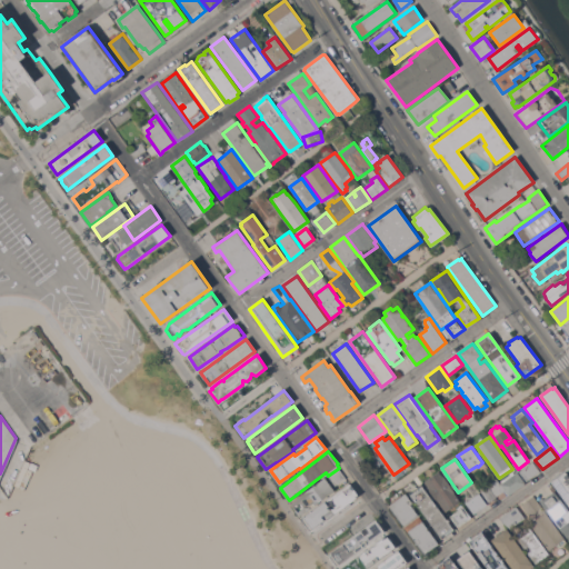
[(532,461),(540,471),(525,482),(518,472),(532,461)]
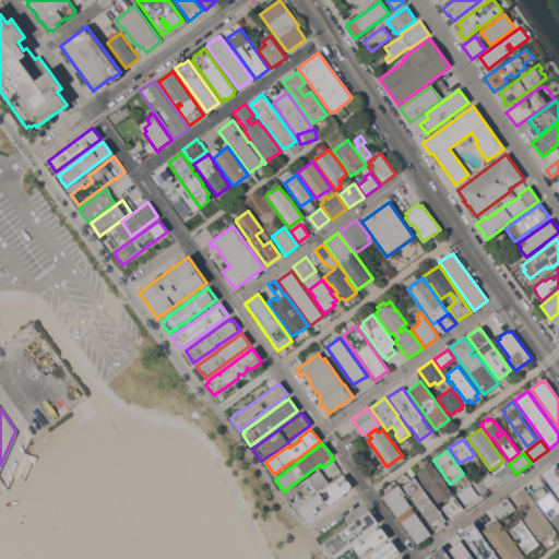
[(333,460),(340,470),(330,477),(322,467),(333,460)]
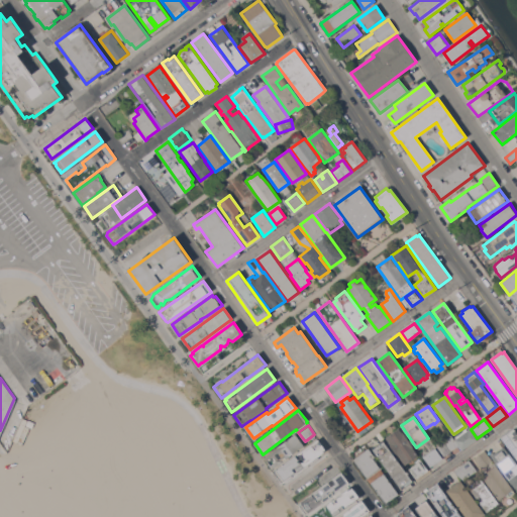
[(418,456),(406,466),(397,453),(396,453),(388,442),(389,441),(387,438),(400,428),(415,448),(414,449),(418,456)]
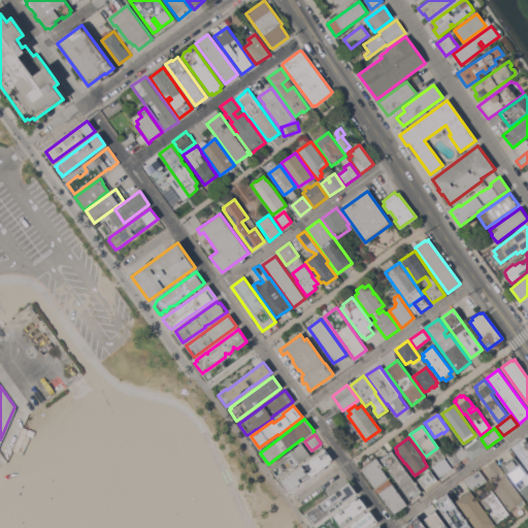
[(527,468),(513,448),(513,447),(525,437),(527,441),(527,468)]
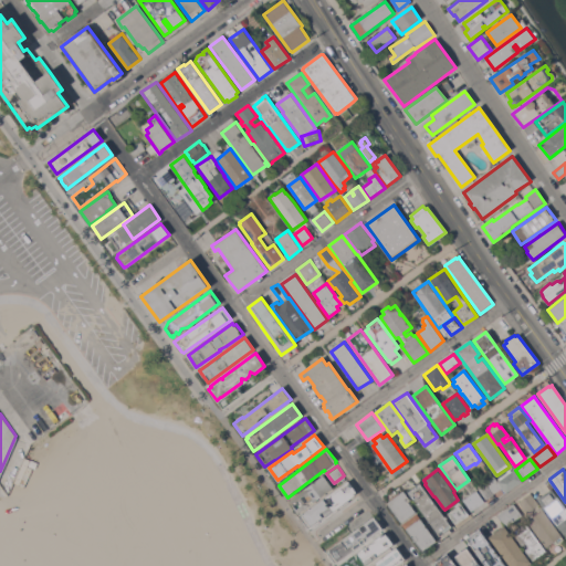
[(500,480),(499,479),(511,470),(512,472),(515,470),(522,480),(523,481),(506,492),(502,488),(499,481),(500,480)]
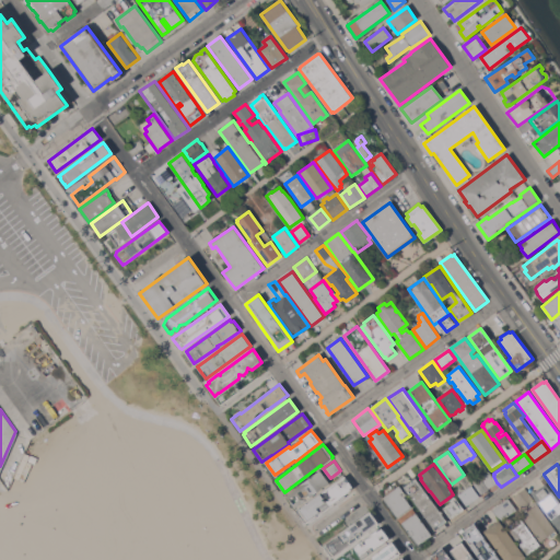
[(287,496),(322,469),(326,475),(324,477),(329,483),(295,508),(287,496)]
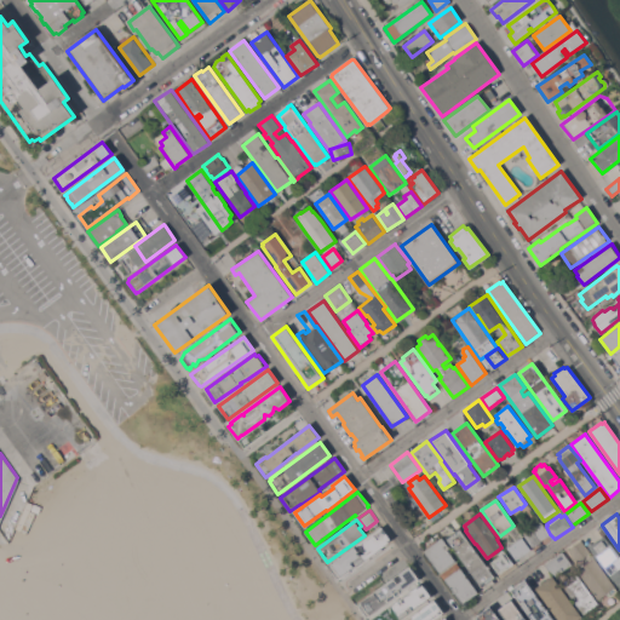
[(550,534),(540,541),(541,541),(533,547),(523,535),(541,522),(545,528),(546,527),(550,534)]
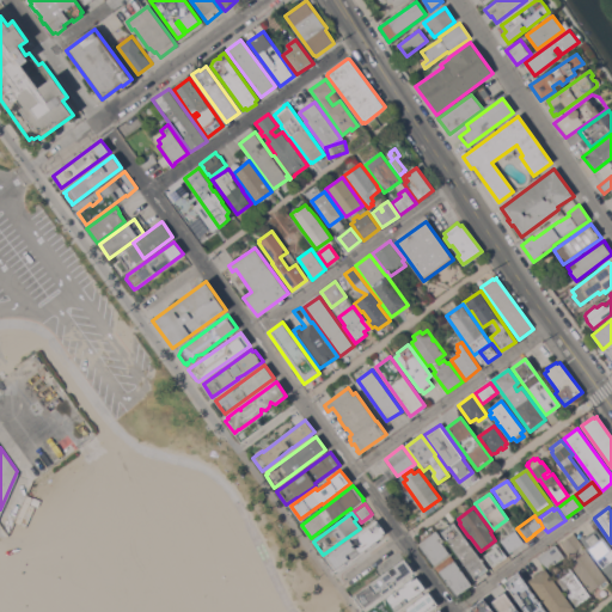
[(386,533),(357,554),(357,552),(337,568),(334,570),(325,558),(377,520),(386,533)]
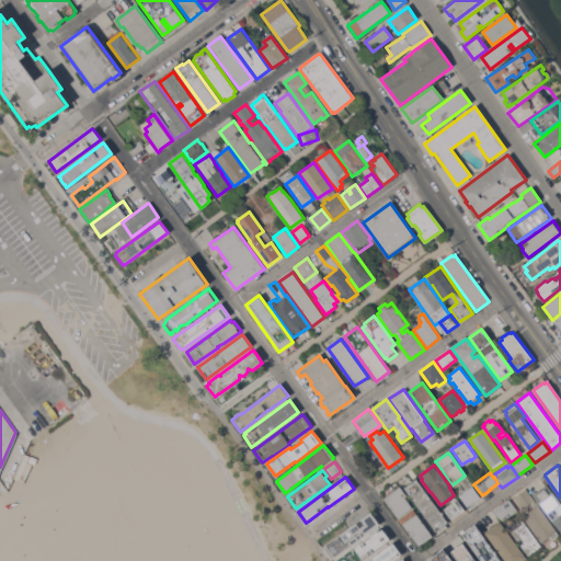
[(448,523),(436,531),(402,485),(414,477),(415,479),(448,523)]
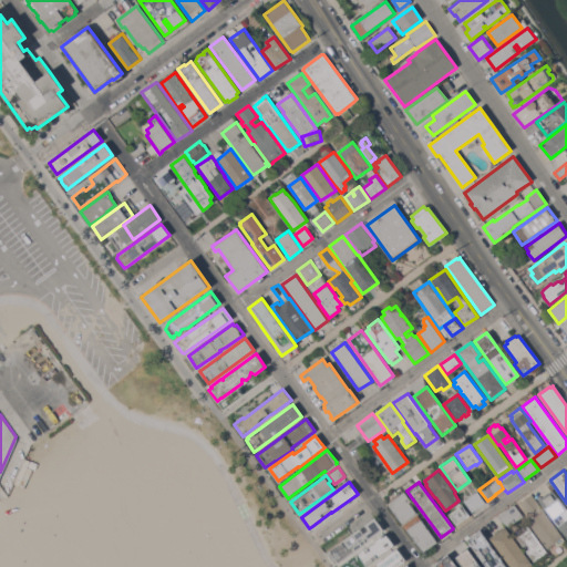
[(566,508),(566,536),(562,531),(538,501),(553,490),(566,508)]
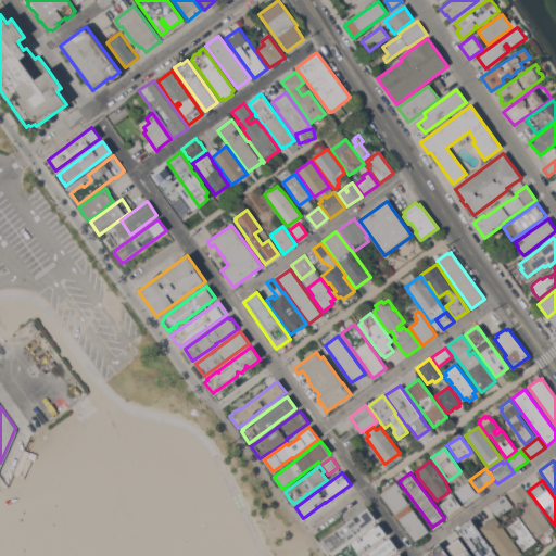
[(476,493),(463,502),(455,491),(468,481),(476,493)]
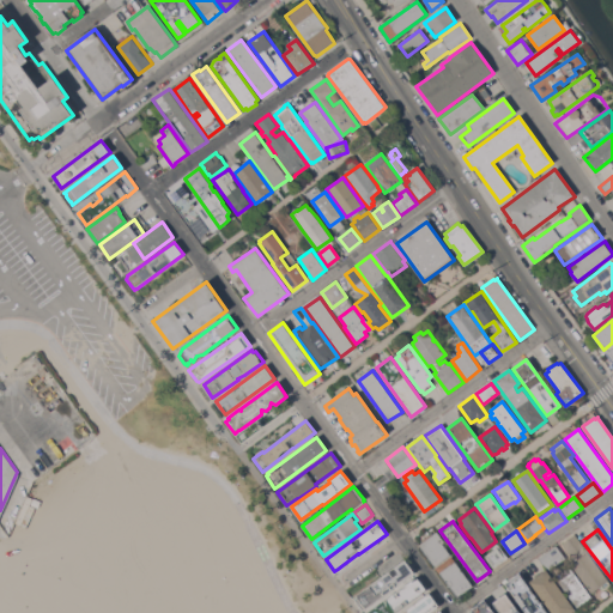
[(420,545),(437,532),(444,542),(443,542),(453,557),(437,569),(435,565),(420,545)]
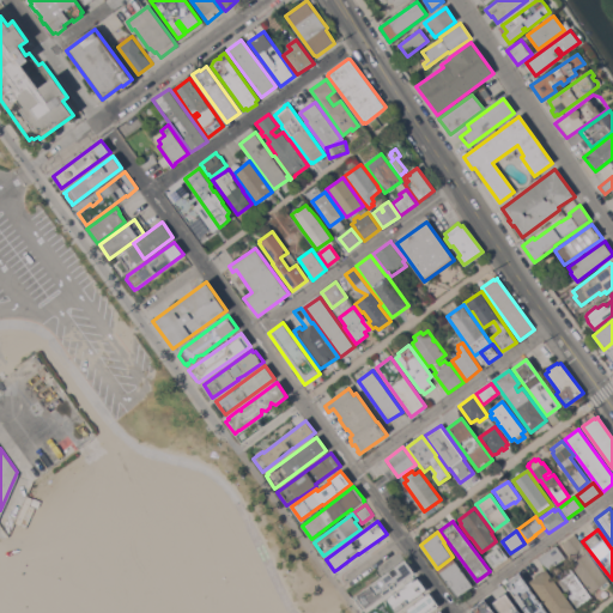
[(584,546),(571,556),(562,544),(575,534),(584,546)]
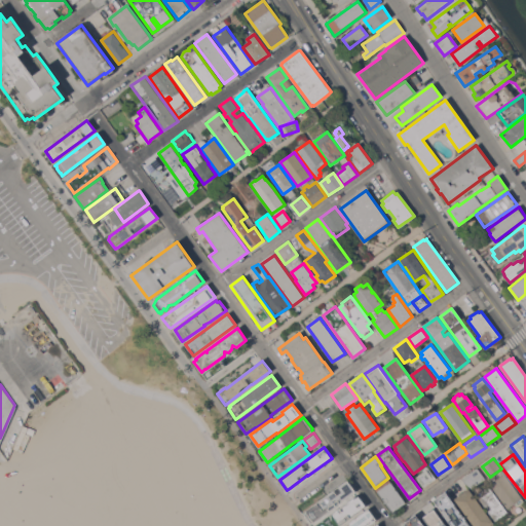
[(415,476),(421,487),(435,480),(428,468),(415,476)]
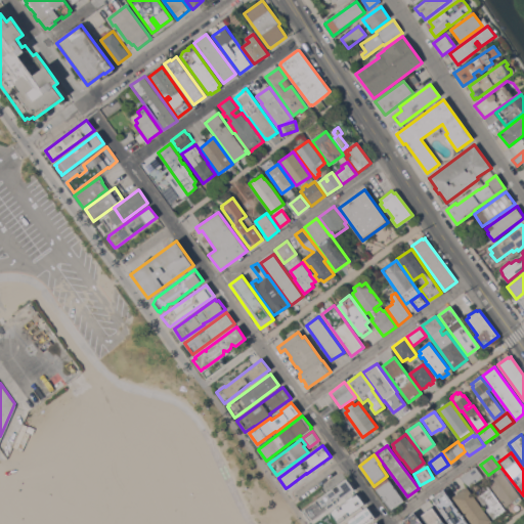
[(476,468),(483,477),(469,488),(462,478),(476,468)]
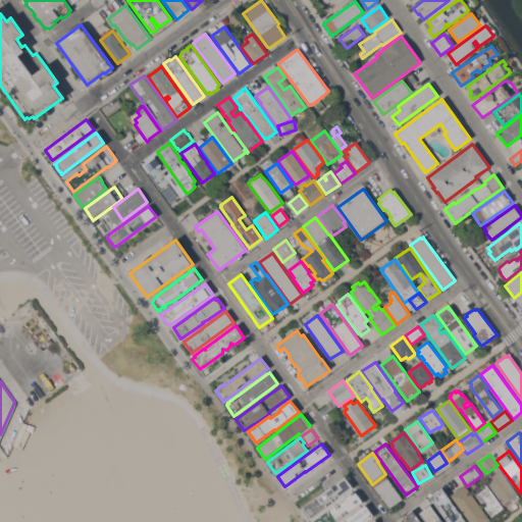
[(518,493),(518,494),(520,498),(513,503),(511,500),(504,505),(486,480),(501,470),(518,493)]
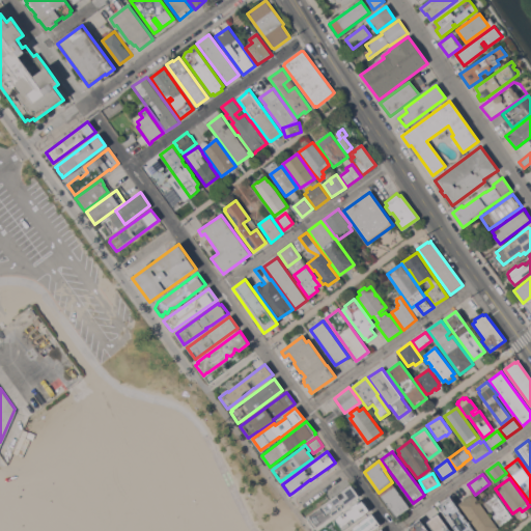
[(410,507),(396,518),(379,493),(392,482),(410,507)]
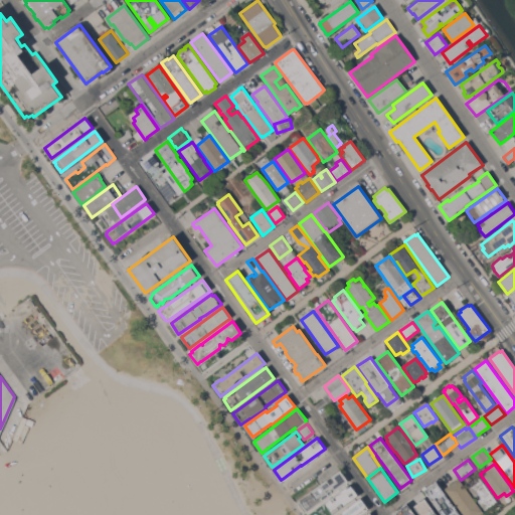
[(304,512),(297,502),(299,501),(298,500),(309,492),(310,493),(317,488),(317,487),(333,475),(333,476),(337,473),(337,472),(340,470),(348,481),(304,512)]
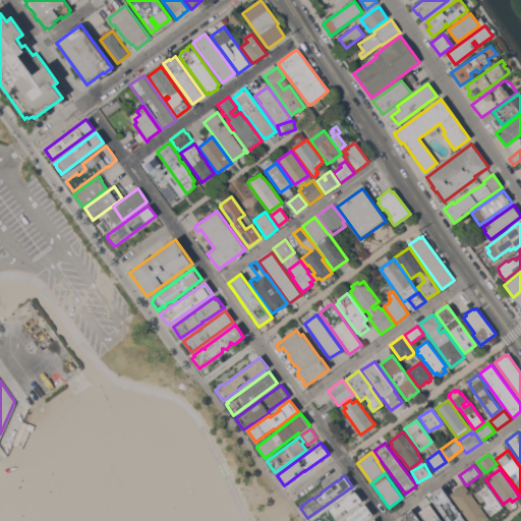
[(503,507),(489,517),(472,491),(485,482),(503,507)]
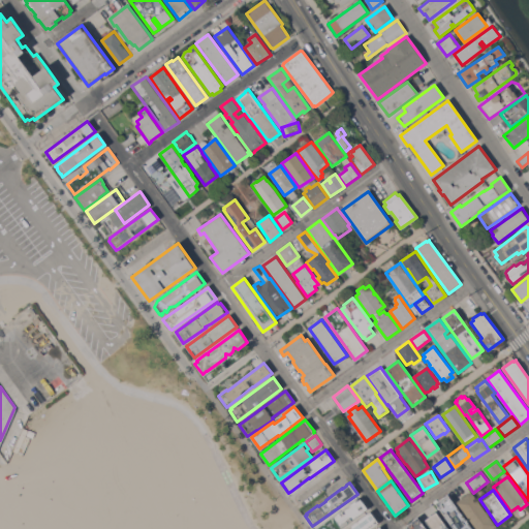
[(496,526),(491,528),(475,528),(457,502),(471,491),(496,526)]
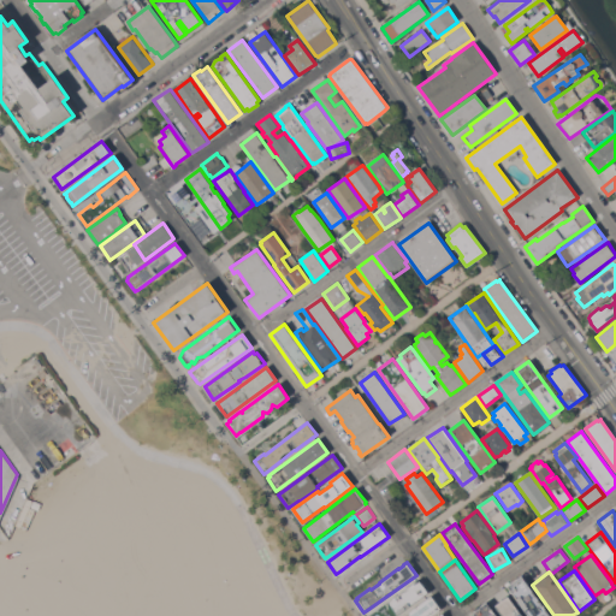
[(528,615),(508,587),(522,576),(522,578),(523,578),(550,615),(528,615)]
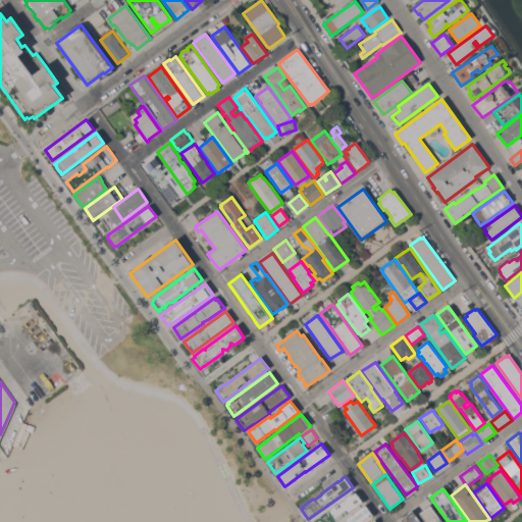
[(334,521),(313,521),(353,492),(353,493),(356,491),(363,502),(334,521)]
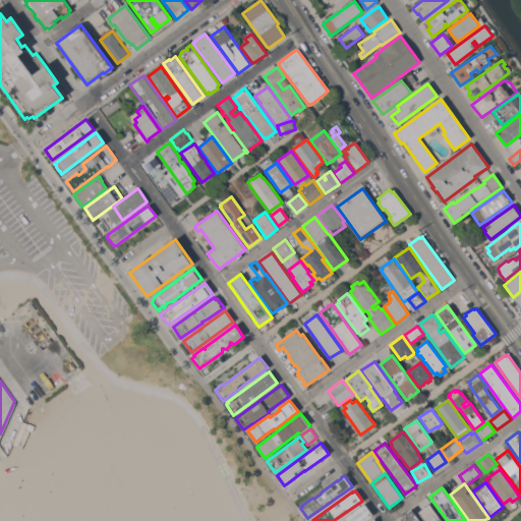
[(424,520),(418,512),(429,504),(437,513),(433,515),(437,520),(440,518),(442,520),(424,520)]
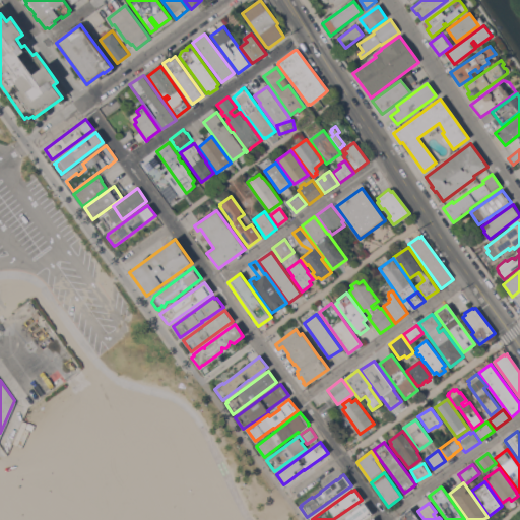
[(364,519),(340,519),(362,505),(370,516),(364,519)]
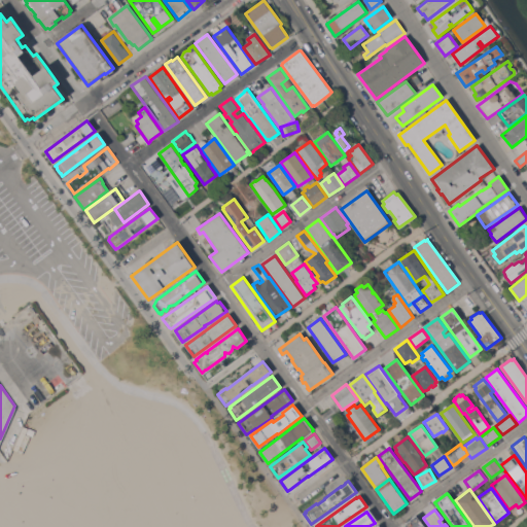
[(424,526),(405,526),(406,522),(416,515),(417,516),(424,526)]
